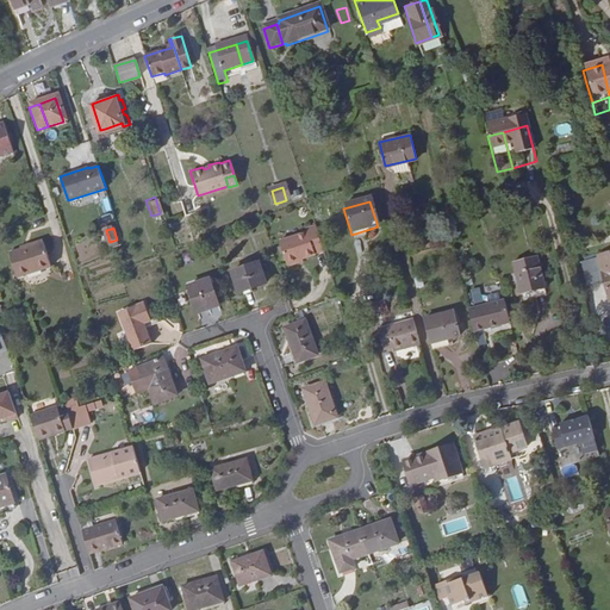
[(298,262),(303,261),(313,257),(313,256),(323,254),(316,229),(307,231),(309,236),(280,244),(287,268),(299,266),(298,262)]
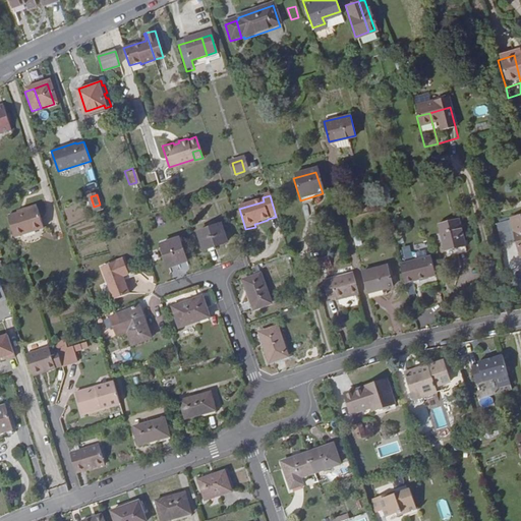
[(17,213),(17,216),(37,209),(36,206),(17,213)]
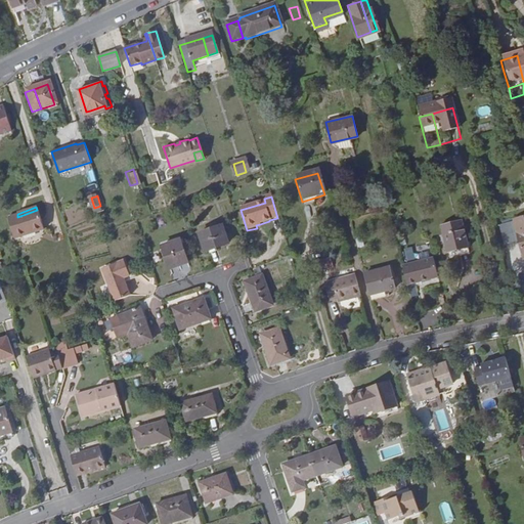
[(44,230),(37,210),(17,217),(8,220),(15,241),(44,230)]
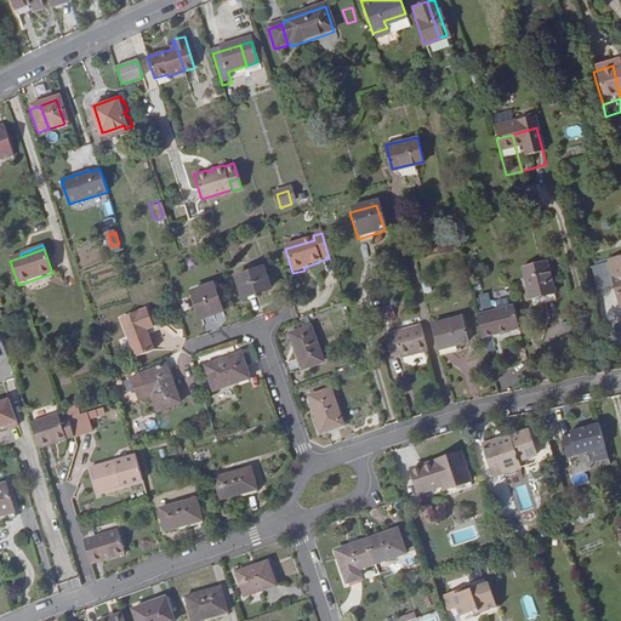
[(620,252),(608,256),(620,301),(620,300),(620,252)]
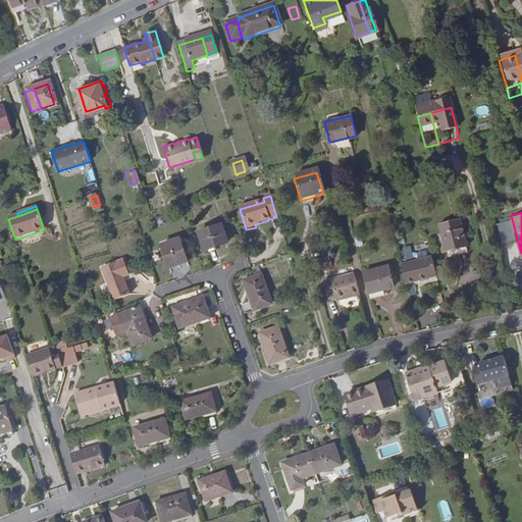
[(466,251),(459,222),(438,227),(446,256),(466,251)]
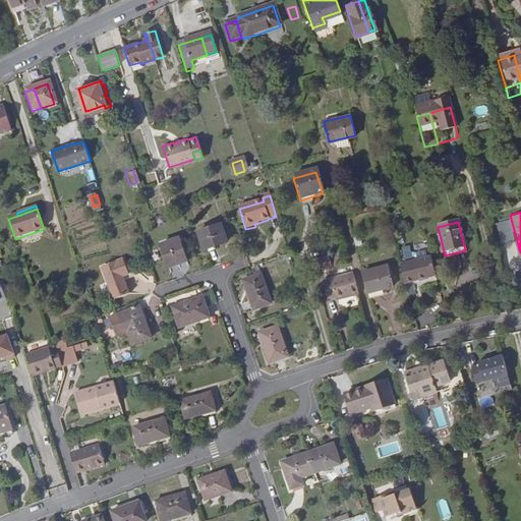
[(227,243),(220,225),(198,232),(205,250),(227,243)]
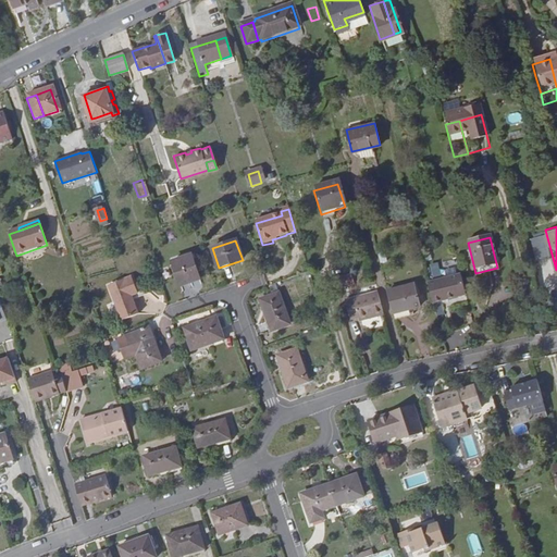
[(198,280),(192,256),(173,262),(181,285),(198,280)]
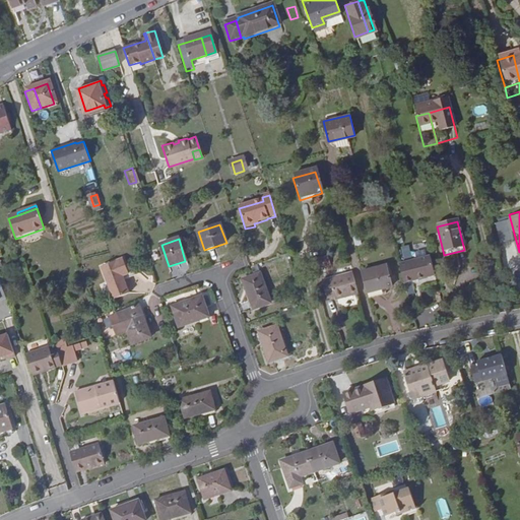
[(446,259),(465,255),(464,250),(444,255),(446,259)]
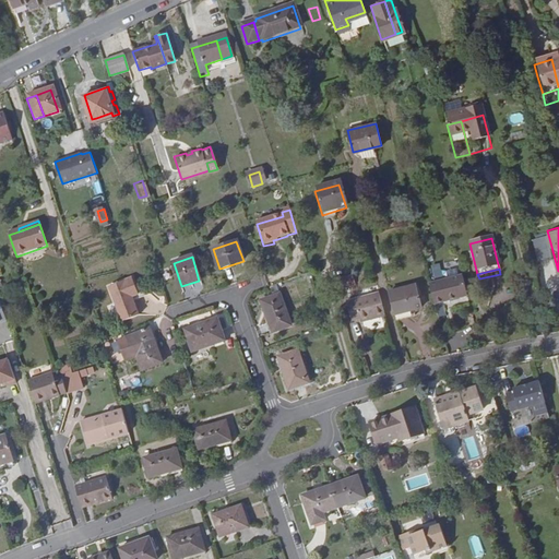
[(343,275),(345,286),(356,285),(354,274),(343,275)]
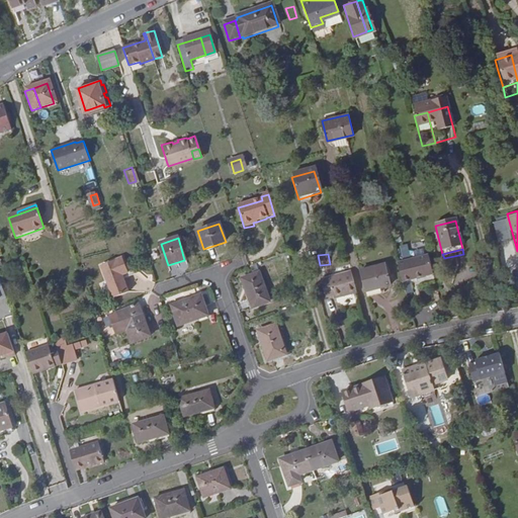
[(103,262),(114,295),(130,290),(124,272),(131,270),(125,255),(103,262)]
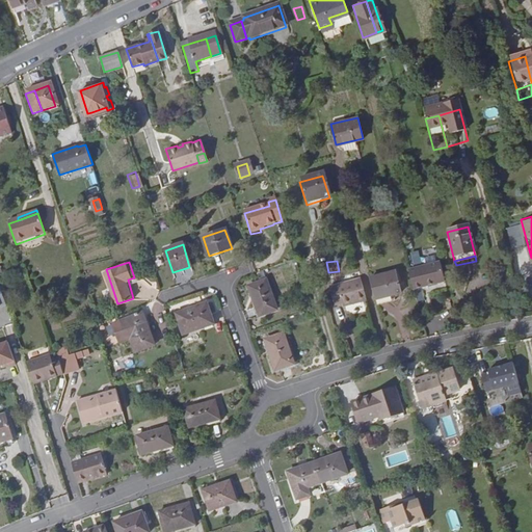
[(414,276),(419,296),(447,290),(444,277),(442,270),(414,276)]
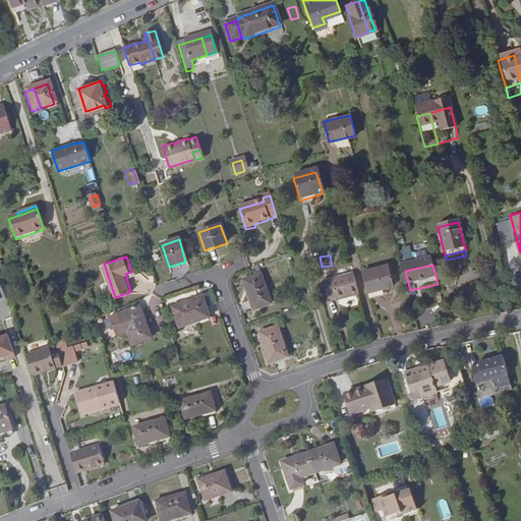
[(389,266),(368,270),(373,291),(394,286),(389,266)]
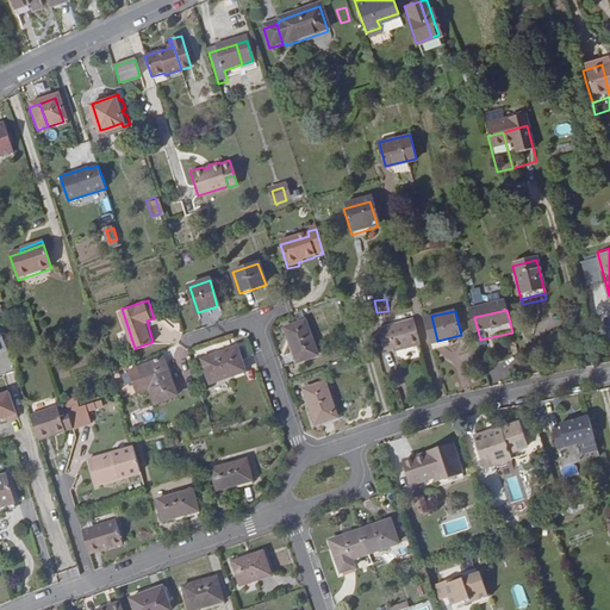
[(431,342),(437,341),(431,316),(425,318),(431,342)]
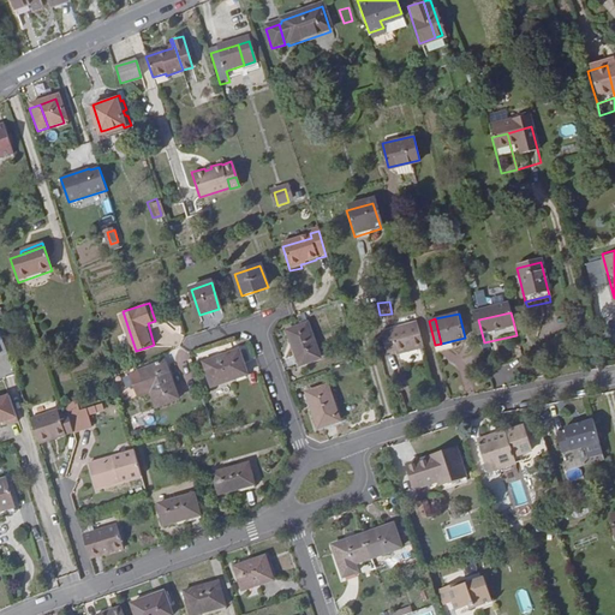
[(423,346),(416,321),(381,329),(386,350),(395,348),(396,353),(423,346)]
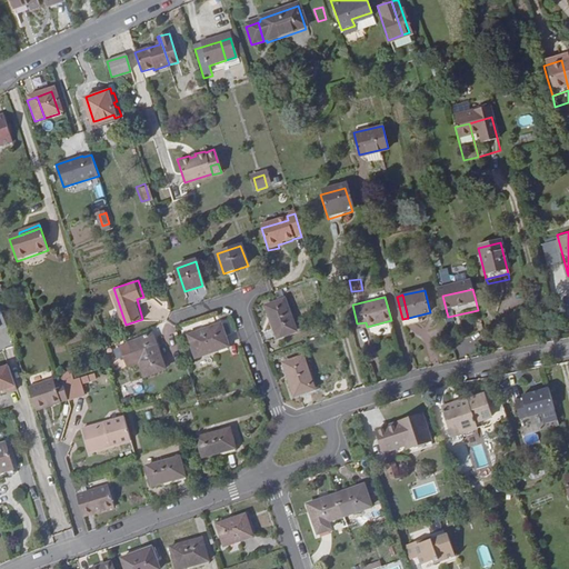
[(287,301),(275,306),(285,338),(299,332),(287,301)]
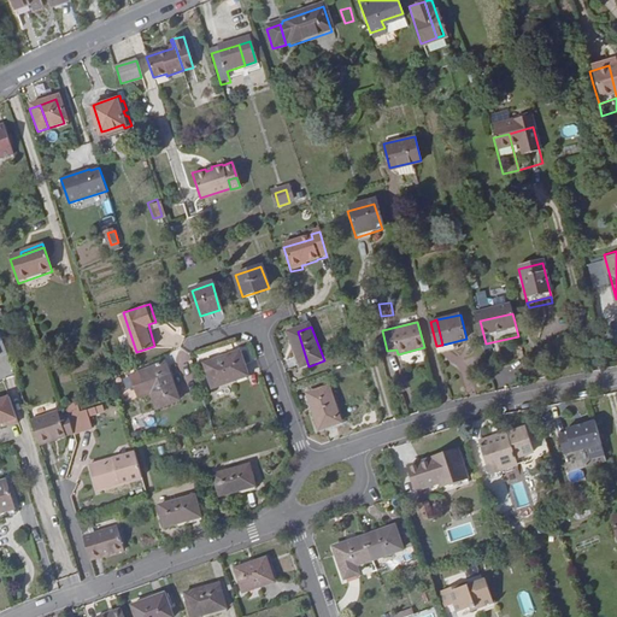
[(301,369),(309,366),(298,331),(293,334),(298,350),(294,351),(301,369)]
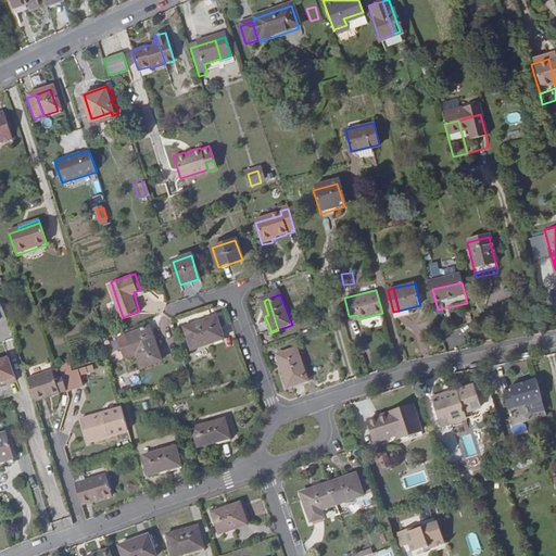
[(184,329),(191,350),(224,339),(217,318),(184,329)]
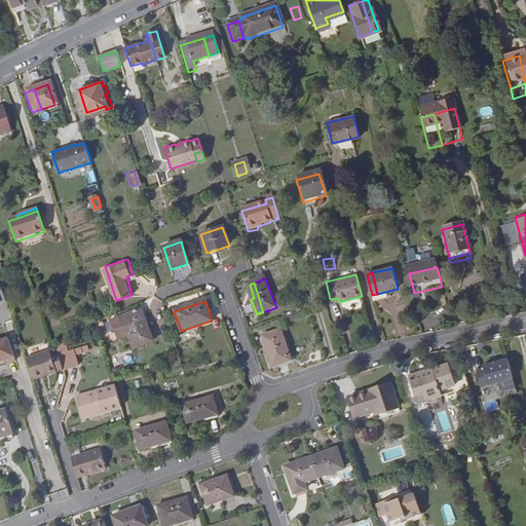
[(144,308),(125,314),(129,335),(135,346),(153,340),(144,308)]
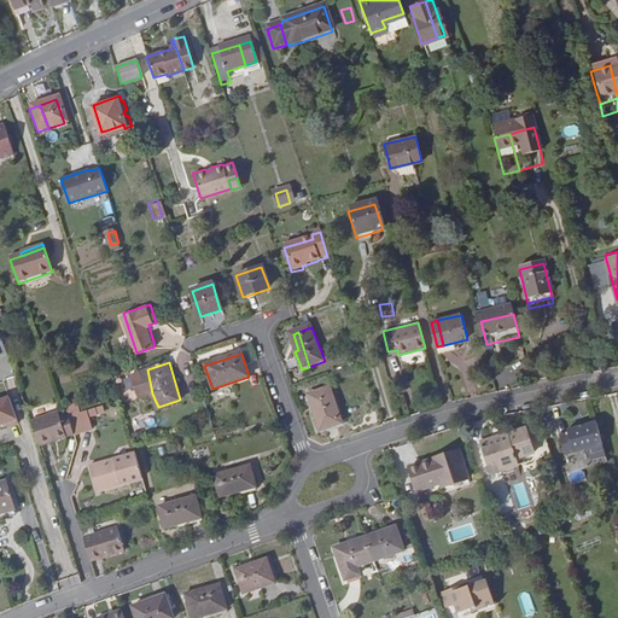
[(130,402),(152,394),(147,369),(124,377),(130,402)]
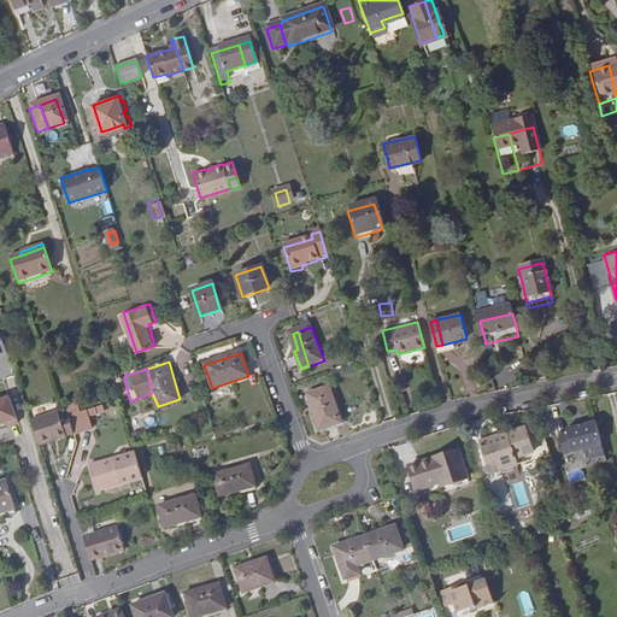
[(316,393),(327,428),(341,423),(329,388),(316,393)]
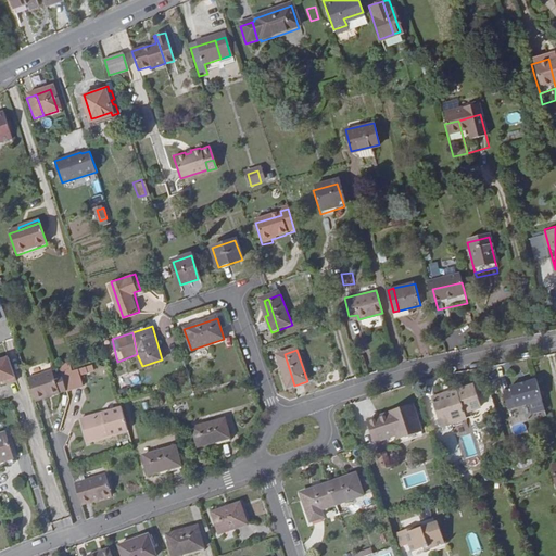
[(289,388),(294,386),(285,354),(280,356),(285,368),(282,369),(289,388)]
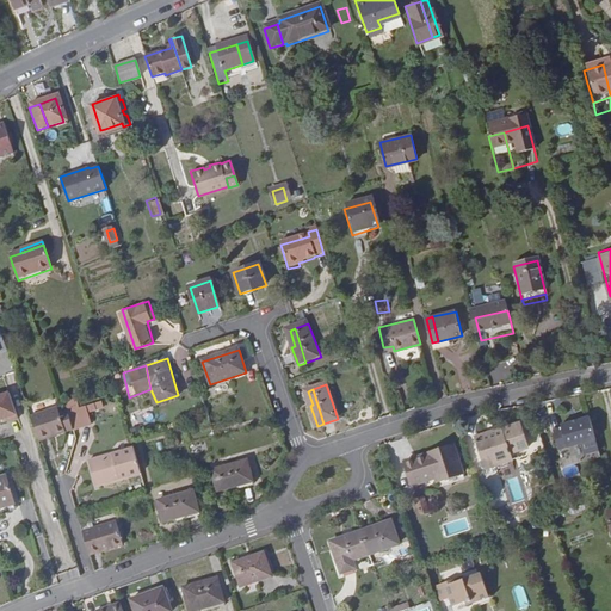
[(19,419),(11,393),(0,396),(0,420),(8,418),(10,423),(19,419)]
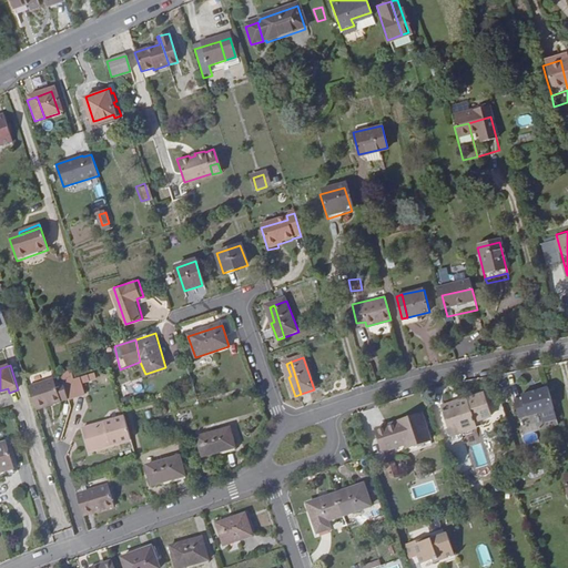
[(73,378),(69,368),(59,372),(66,391),(68,398),(85,393),(82,382),(90,379),(88,374),(73,378)]
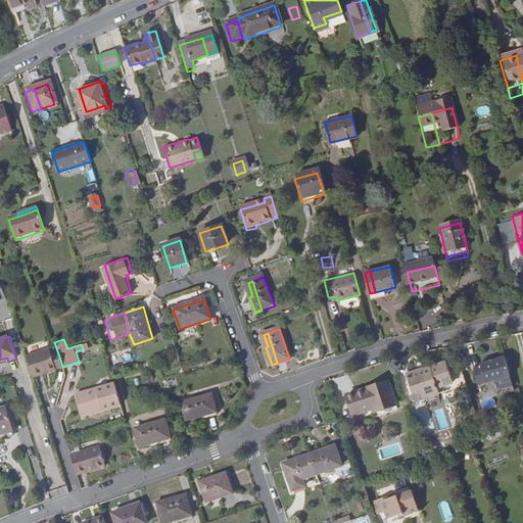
[(55,345),(48,347),(55,369),(62,367),(60,360),(55,345)]
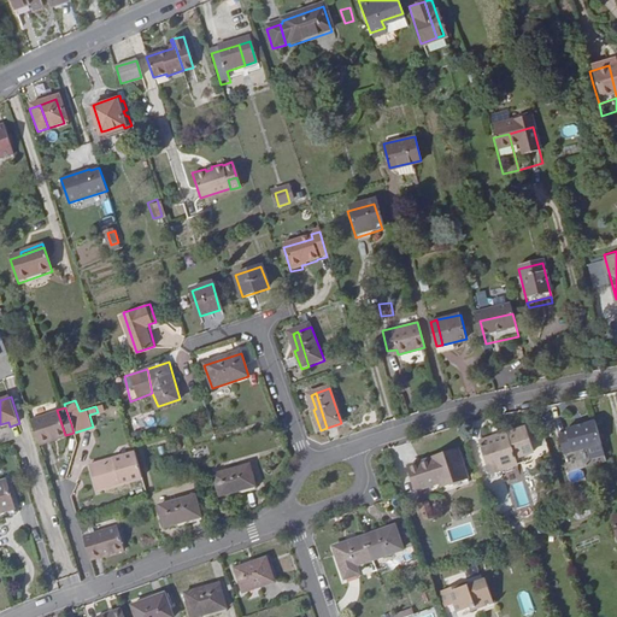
[(57,410),(29,418),(37,444),(65,435),(57,410)]
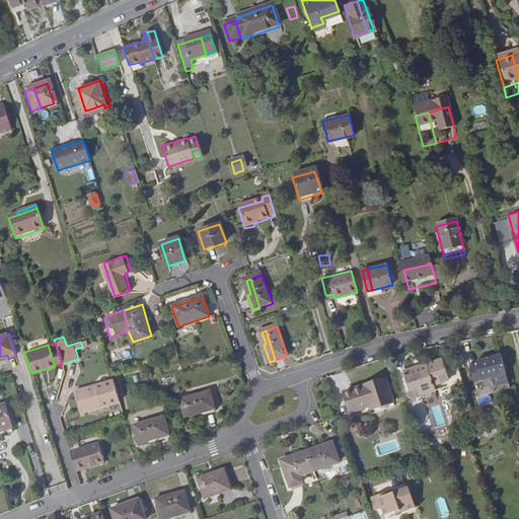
[(475,382),(507,373),(501,354),(492,357),(492,358),(487,360),(487,358),(476,361),(477,363),(470,365),(475,382)]
